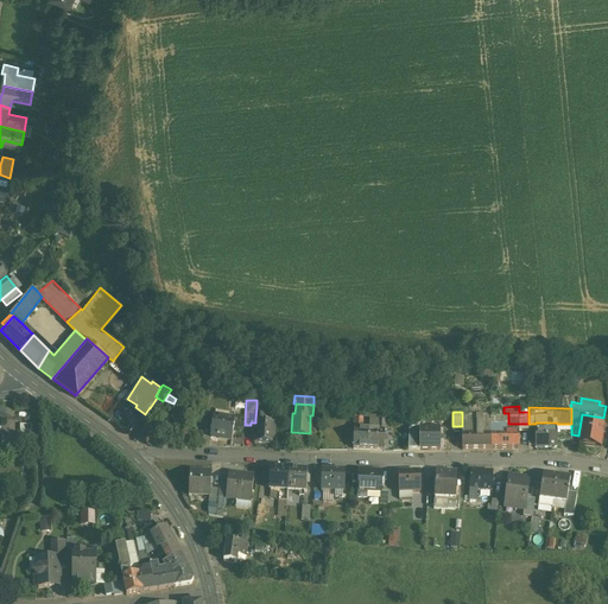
[(491,412),(462,412),(462,424),(469,424),(469,428),(491,428),(491,413),(491,412)]
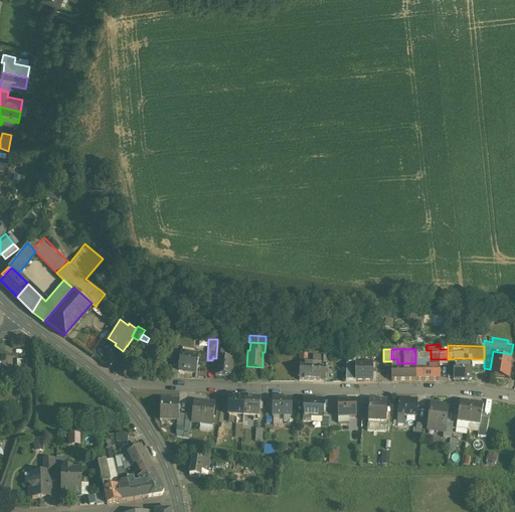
[(194,353),(181,350),(178,367),(196,370),(199,352),(194,351),(194,353)]
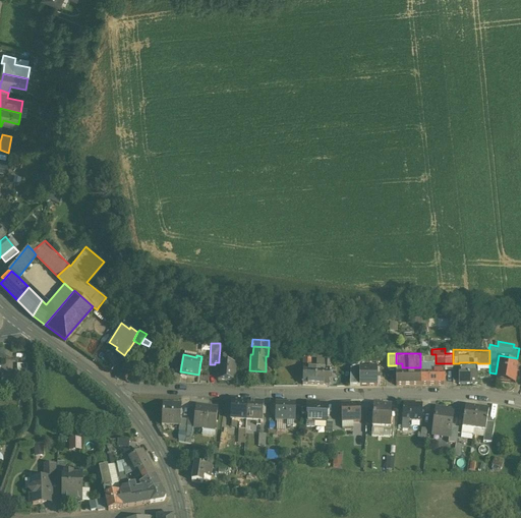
[(431,354),(420,354),(420,367),(443,366),(443,364),(445,364),(445,363),(436,363),(436,354),(431,354)]
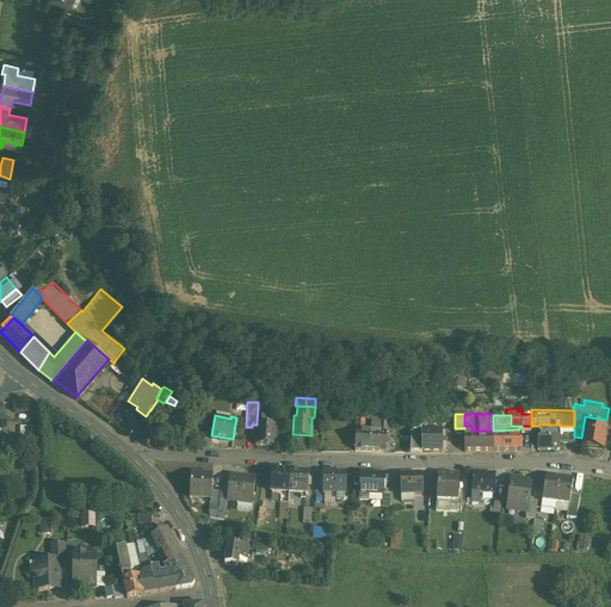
[(585,416),(581,438),(604,443),(609,420),(606,420),(585,416)]
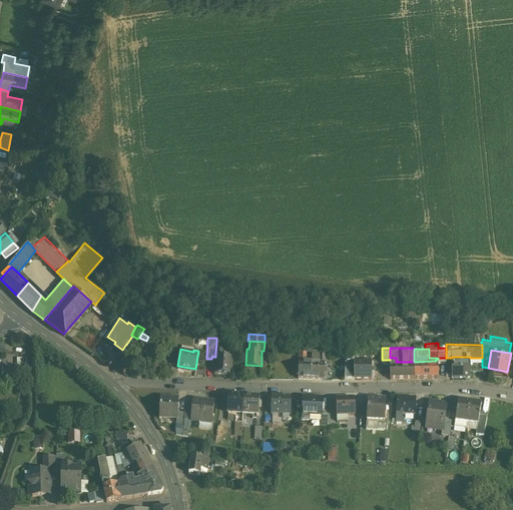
[(222,355),(215,354),(215,357),(215,364),(214,372),(231,372),(232,355),(222,355)]
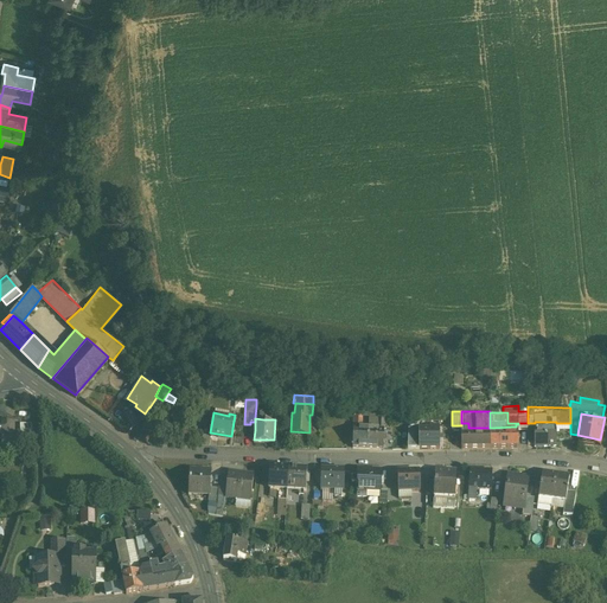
[(440,443),(439,421),(430,421),(430,423),(419,423),(420,443),(440,443)]
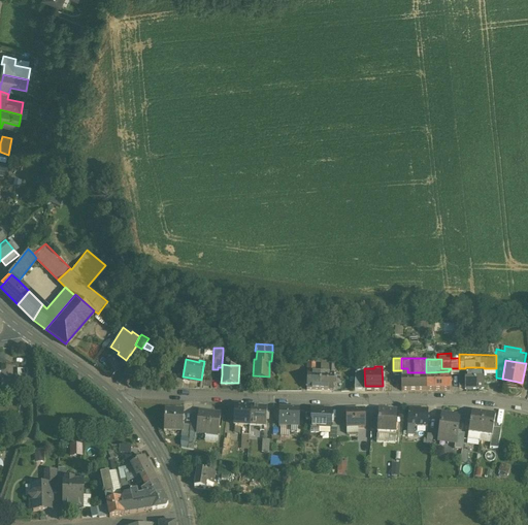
[(484,368),(484,367),(465,367),(465,368),(465,382),(465,384),(484,384),(484,368)]
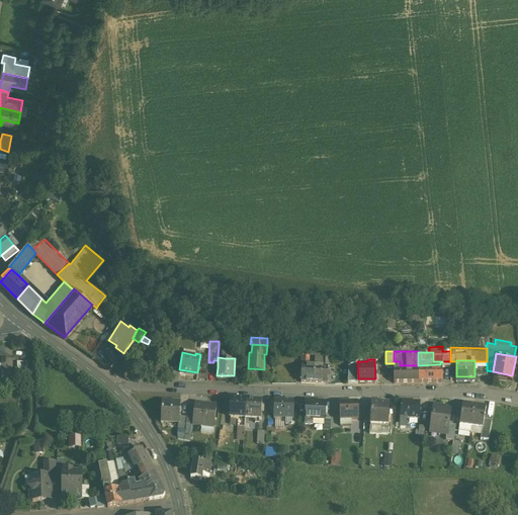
[(309,362),(301,361),(300,367),(300,373),(300,378),(314,379),(315,362),(309,362)]
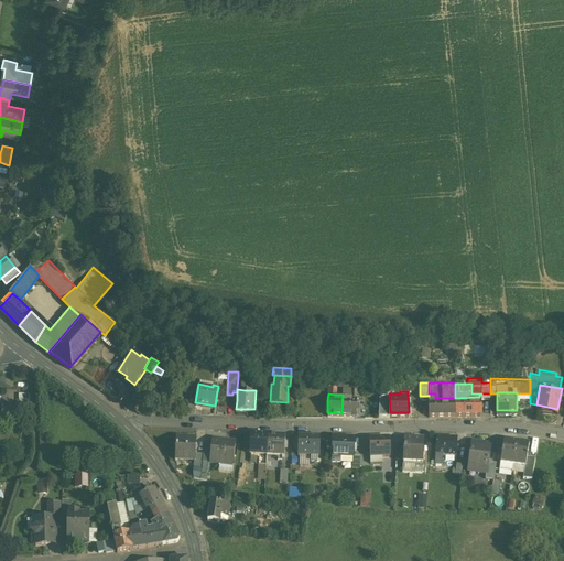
[(390,412),(389,394),(380,395),(379,412),(390,412)]
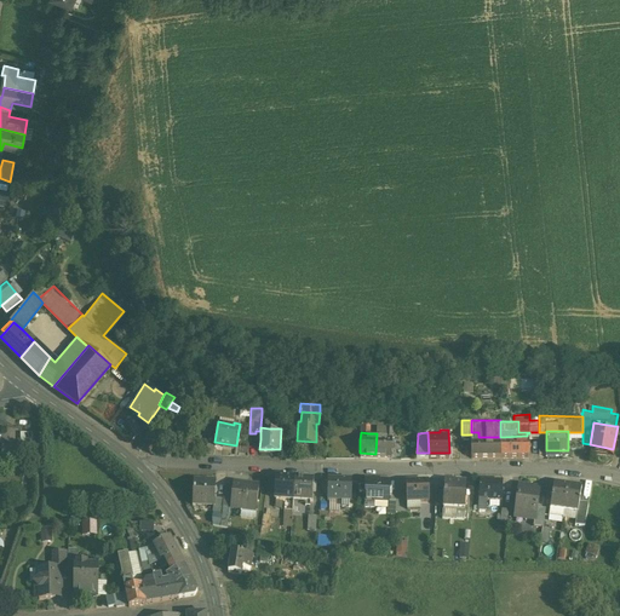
[(500,437),(478,437),(478,432),(471,432),(471,435),(471,452),(500,452),(500,437)]
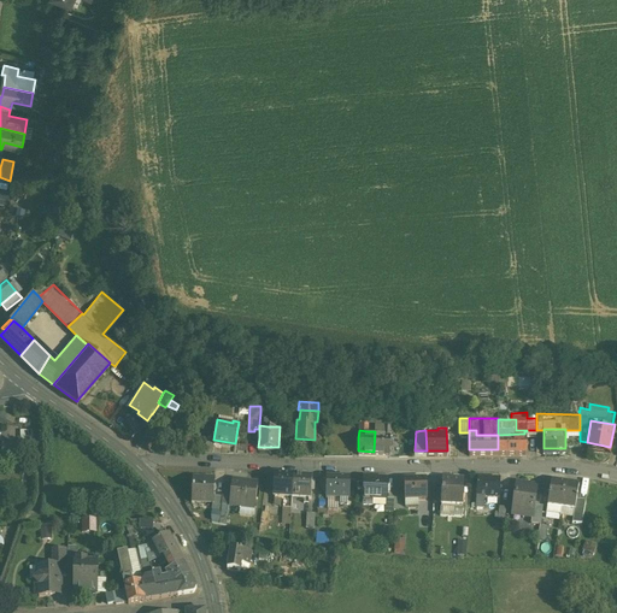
[(383,431),(375,431),(374,452),(389,452),(391,431),(383,431)]
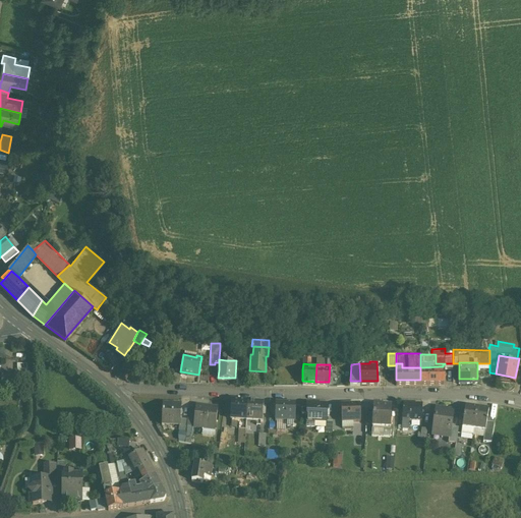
[(443,366),(420,367),(420,380),(445,380),(445,364),(443,364),(443,366)]
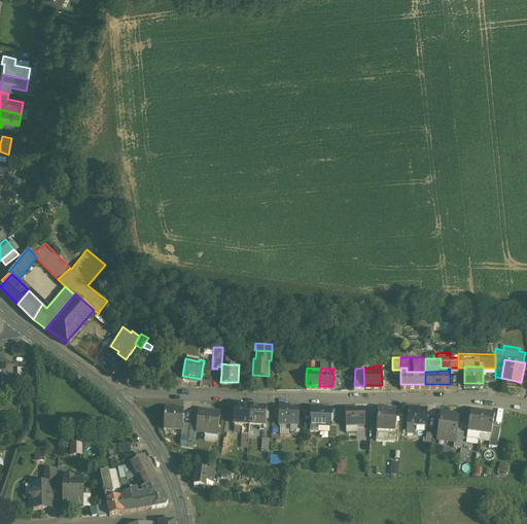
[(250,403),(234,402),(233,420),(241,420),(249,421),(250,403)]
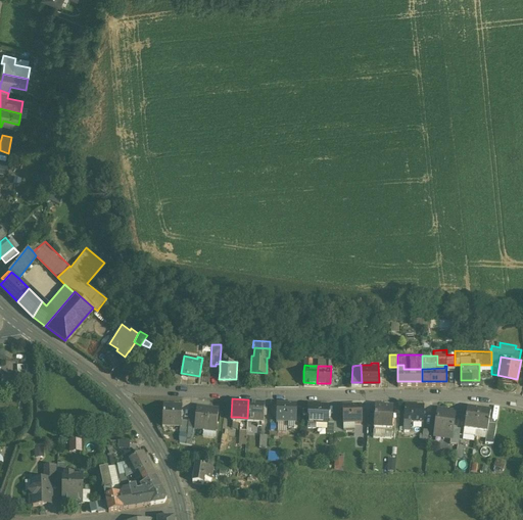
[(265,400),(248,399),(247,418),(264,419),(265,400)]
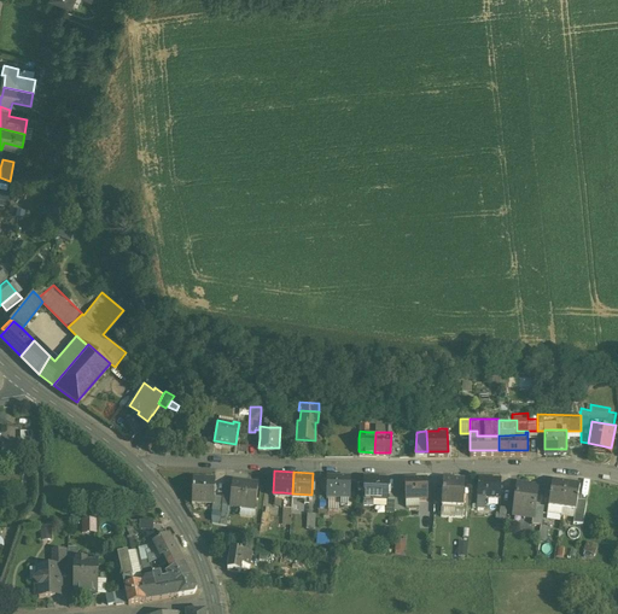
[(350,474),(327,473),(326,493),(349,495),(350,474)]
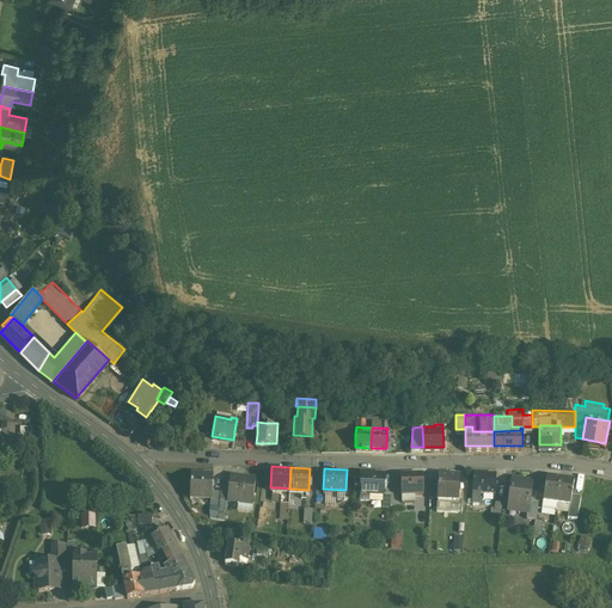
[(496,468),(473,468),(472,487),(495,489),(496,468)]
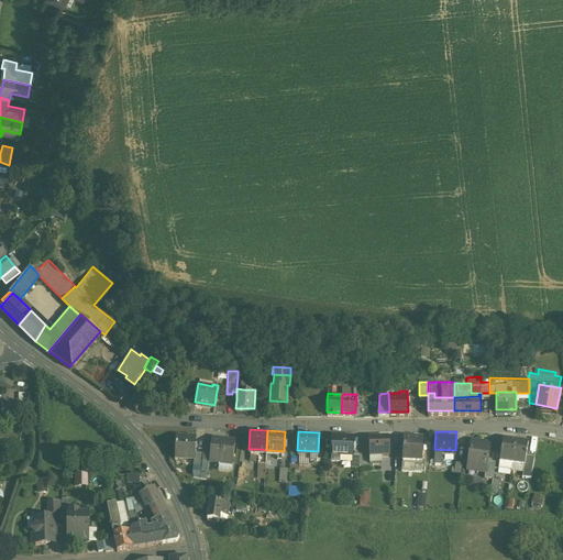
[(353,434),(331,432),(330,451),(353,451),(353,434)]
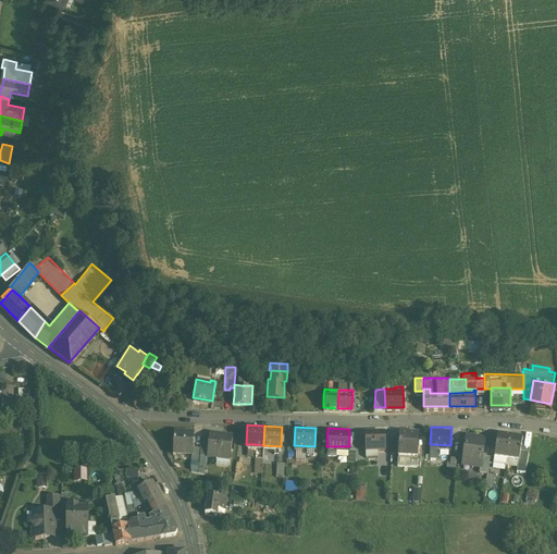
[(384,428),(364,429),(366,446),(378,446),(385,446),(384,428)]
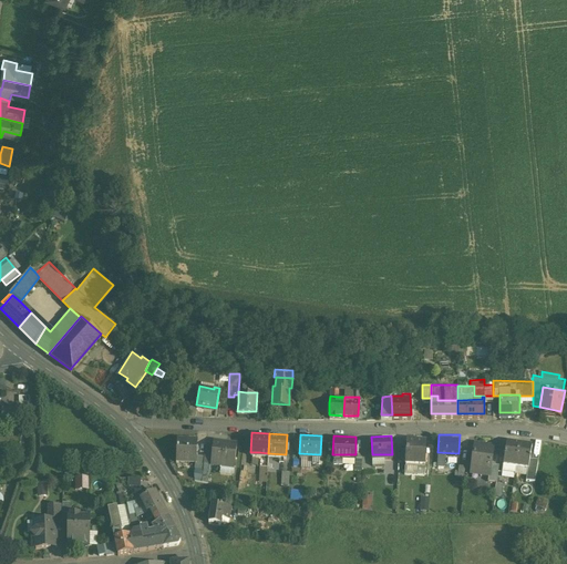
[(426,437),(406,436),(405,443),(405,455),(405,460),(425,461),(426,437)]
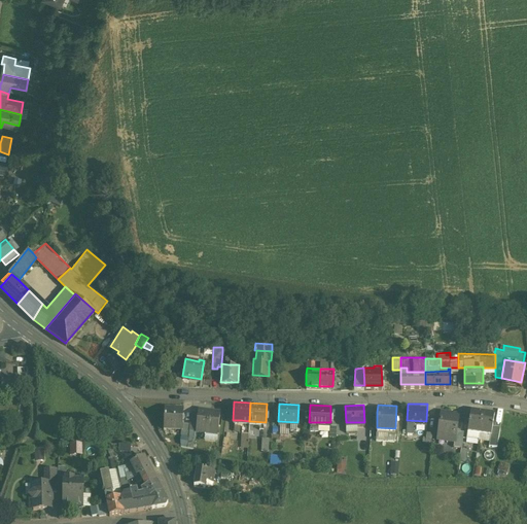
[(483,407),(470,405),(467,427),(480,429),(483,407)]
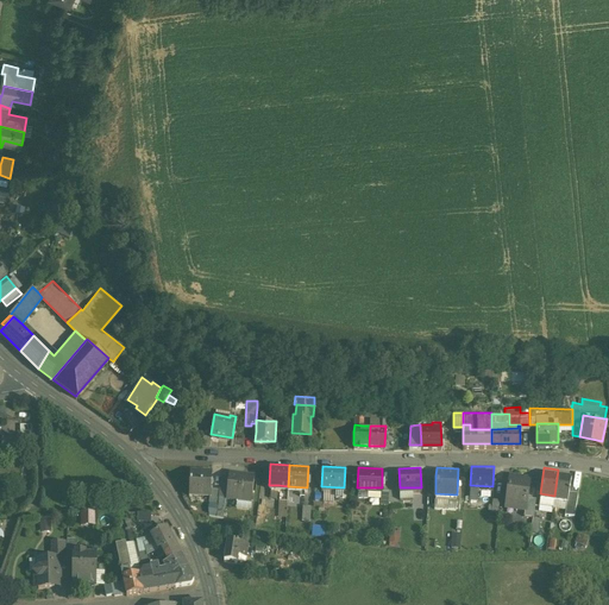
[(212,470),(190,470),(189,495),(211,495),(211,486),(212,470)]
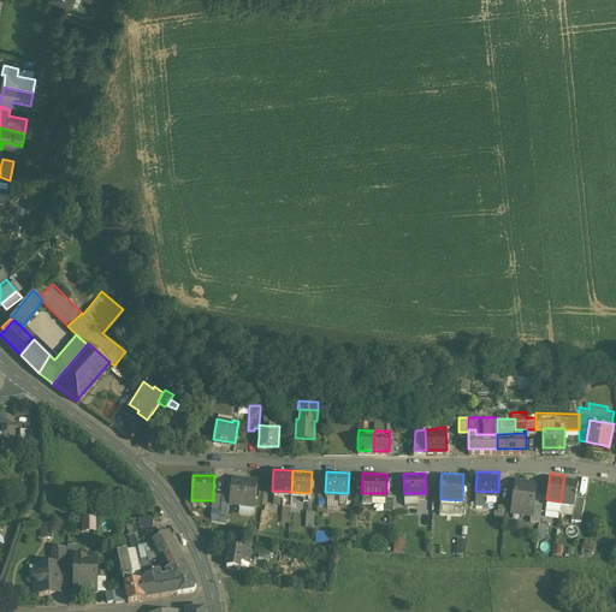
[(258,479),(231,475),(231,480),(229,501),(254,504),(258,479)]
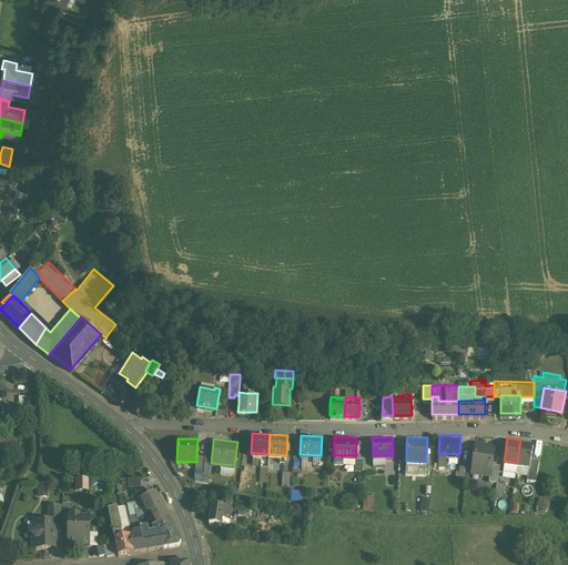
[(533,441),(520,439),(517,463),(528,465),(529,465),(530,455),(533,441)]
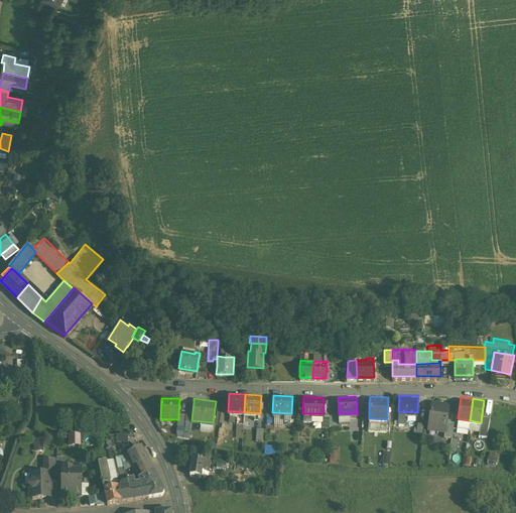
[(444,429),(445,429),(447,419),(449,405),(443,403),(441,400),(432,399),(429,424),(433,425),(436,428),(444,429)]
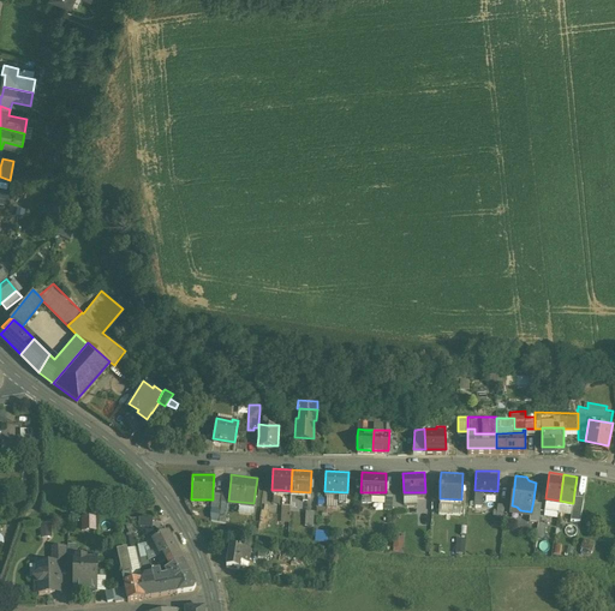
[(231,479),(224,478),(221,492),(220,499),(228,501),(231,479)]
